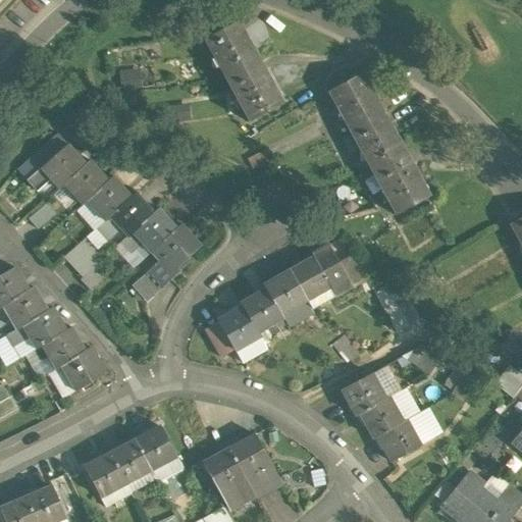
[(236,23),(204,40),(227,81),(258,64),(236,23)]
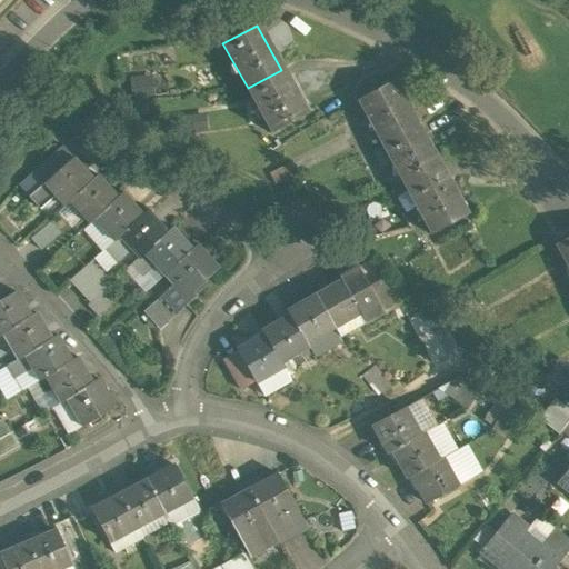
[(281,70),(248,88),(272,133),(306,115),(281,70)]
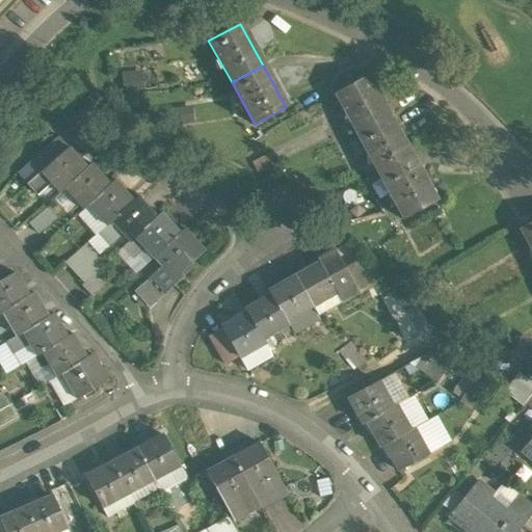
[(366,77),(335,94),(358,136),(390,120),(366,77)]
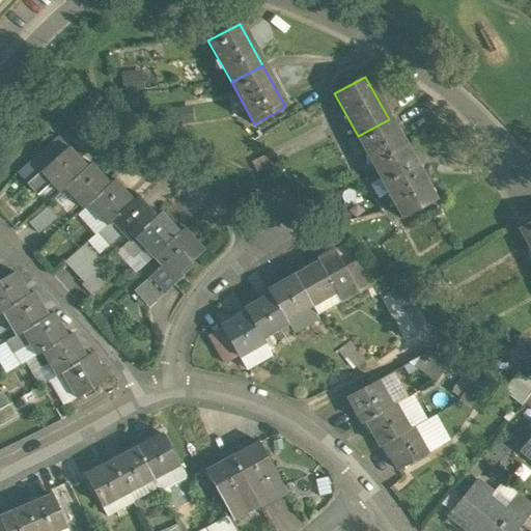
[(411,160),(389,119),(358,136),(380,177),(411,160)]
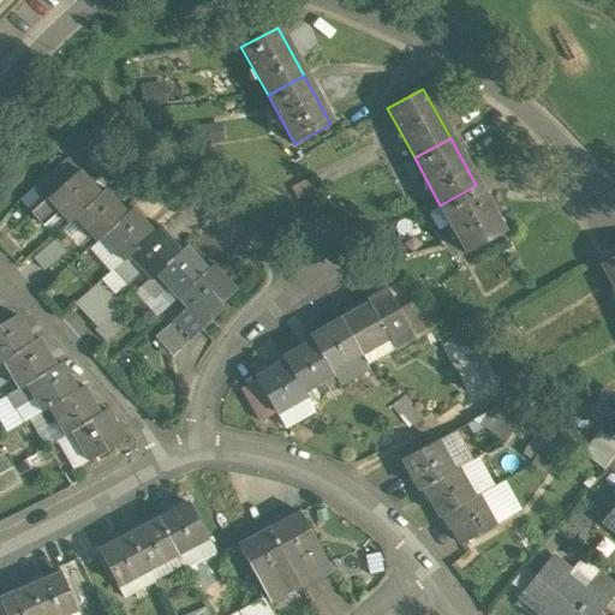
[(67,159),(19,202),(30,214),(48,198),(77,172),(78,172),(67,159)]
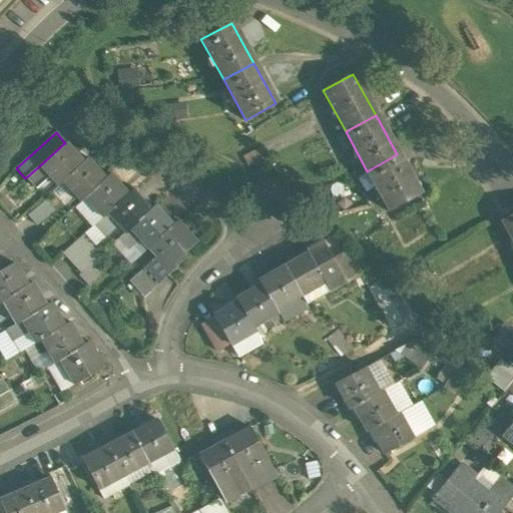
[(64,143),(40,165),(50,175),(58,185),(63,181),(80,166),(74,159),(76,157),(64,143)]
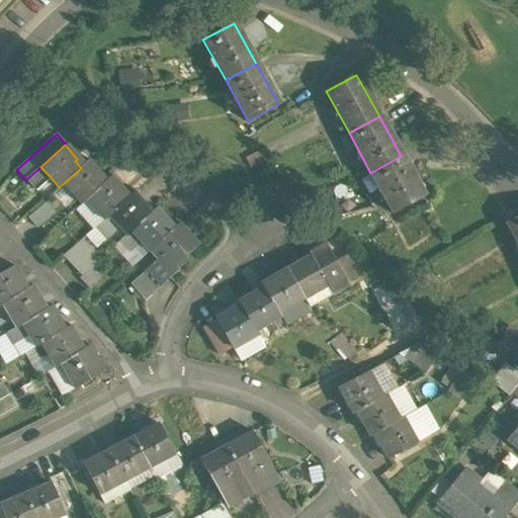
[(265,149),(245,158),(250,168),(269,159),(265,149)]
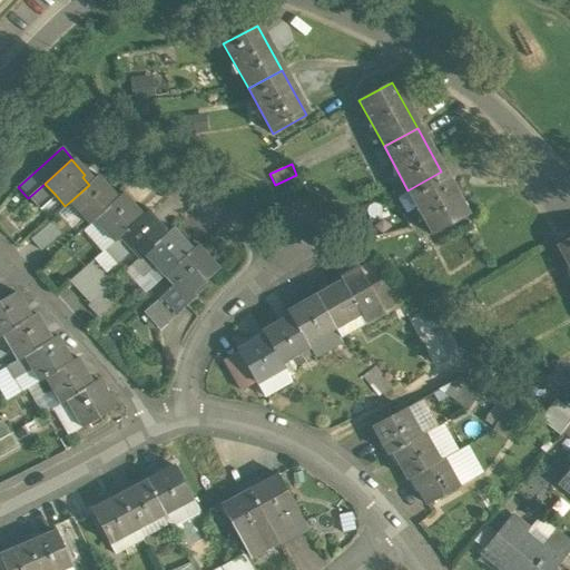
[(465,216),(441,172),(408,190),(432,235),(465,216)]
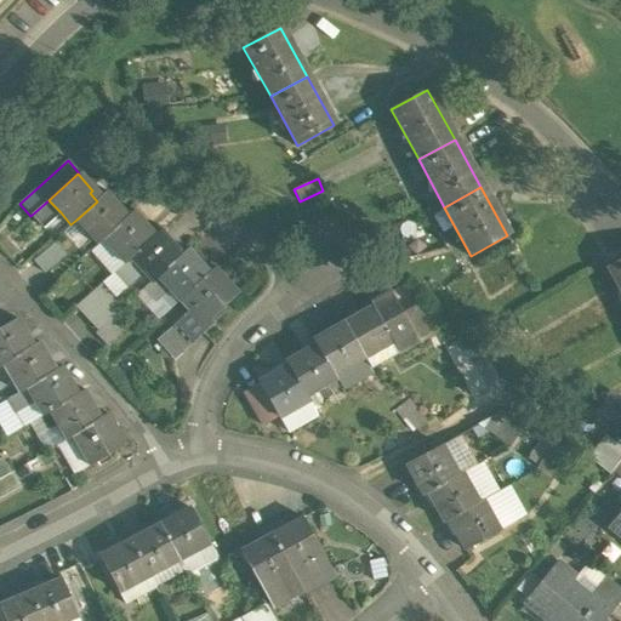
[(97,201),(77,220),(97,244),(103,238),(124,220),(115,211),(119,208),(107,193),(97,201)]
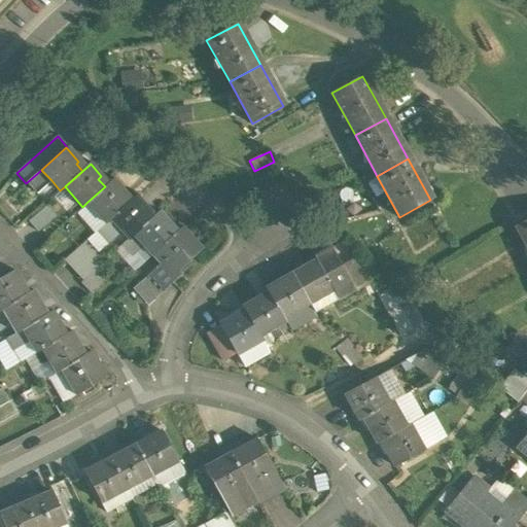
[(41,170),(26,183),(36,194),(51,180),(41,170)]
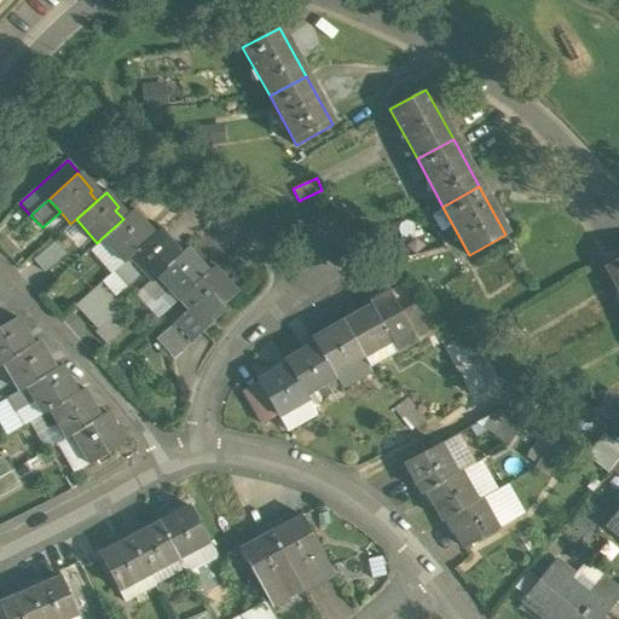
[(123,219),(103,237),(125,261),(129,256),(150,238),(143,229),(146,226),(133,212),(123,219)]
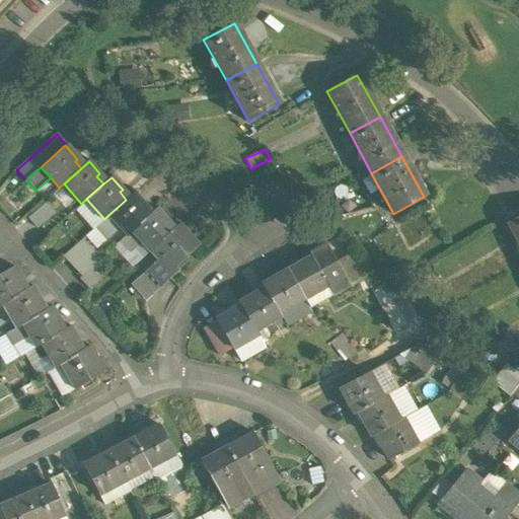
[(126,200),(108,215),(127,235),(131,231),(149,215),(142,208),(145,205),(134,193),(126,200)]
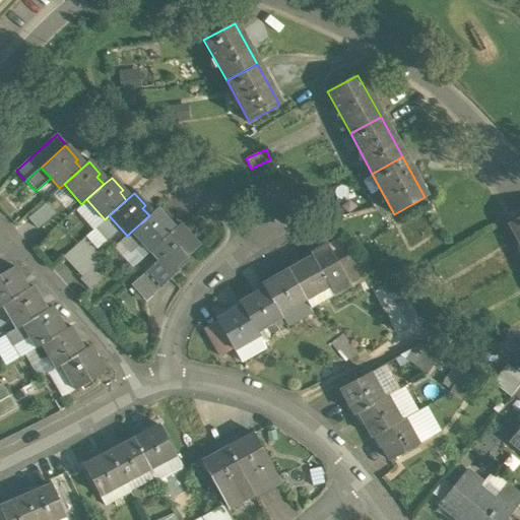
[(149,215),(131,232),(149,252),(172,232),(166,224),(168,222),(156,209),(149,215)]
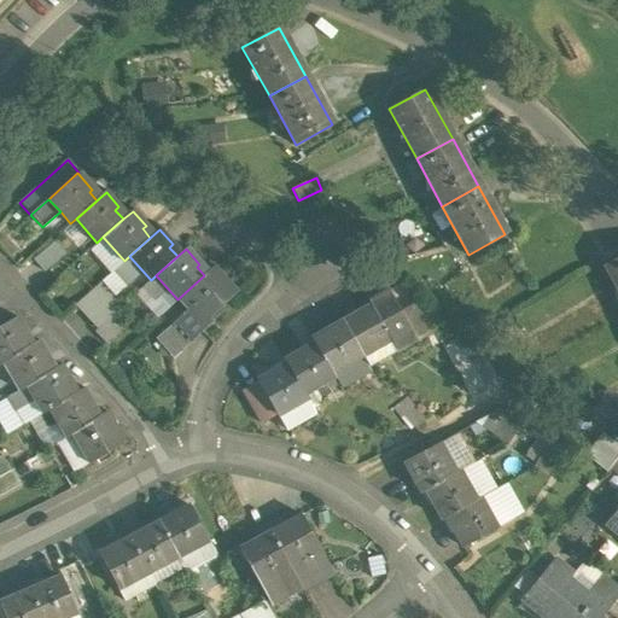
[(617,256),(602,266),(617,292),(617,256)]
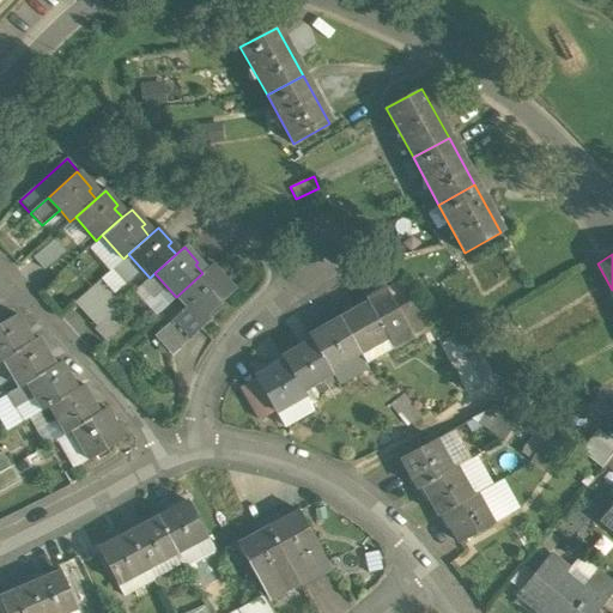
[(176,297),(182,304),(186,308),(192,302),(205,317),(206,315),(210,319),(222,308),(219,304),(234,291),(211,266),(202,273),(176,297)]
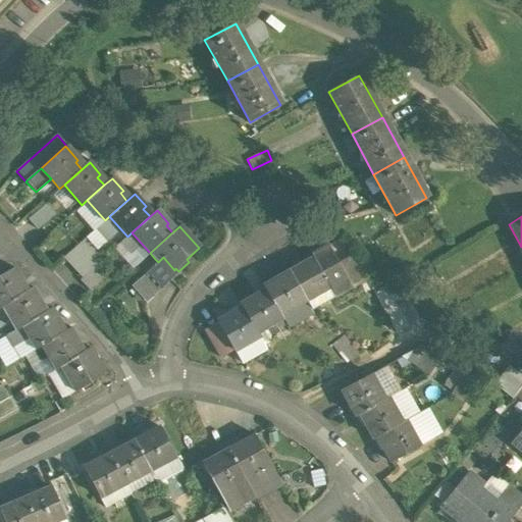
[(112,270),(85,239),(63,257),(91,289),(112,270)]
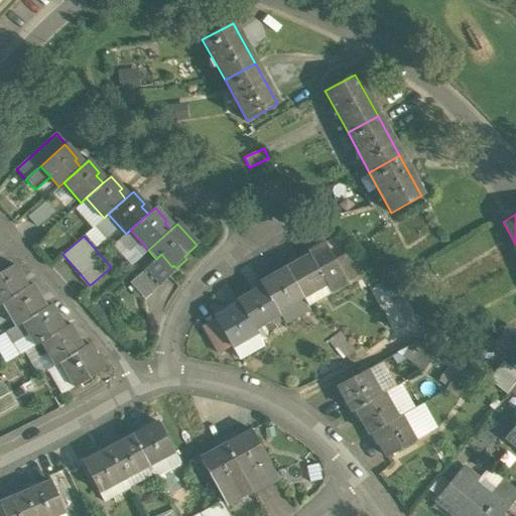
[(347,282),(325,242),(307,252),(308,255),(309,255),(326,282),(325,283),(330,292),(347,282)]
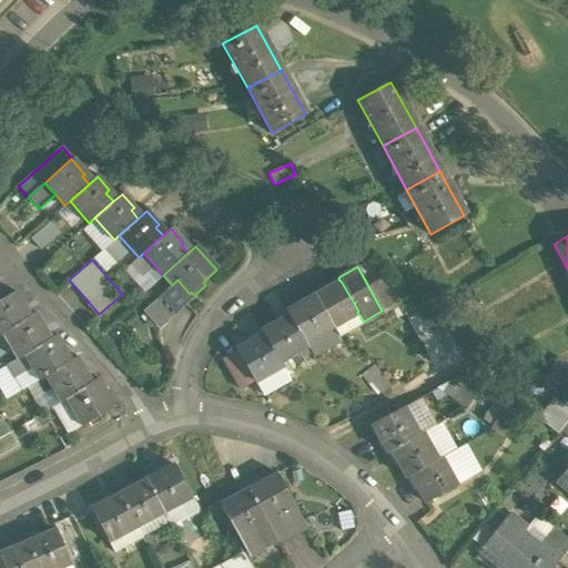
[(172,285),(149,305),(165,323),(194,295),(191,292),(190,294),(178,280),(172,285)]
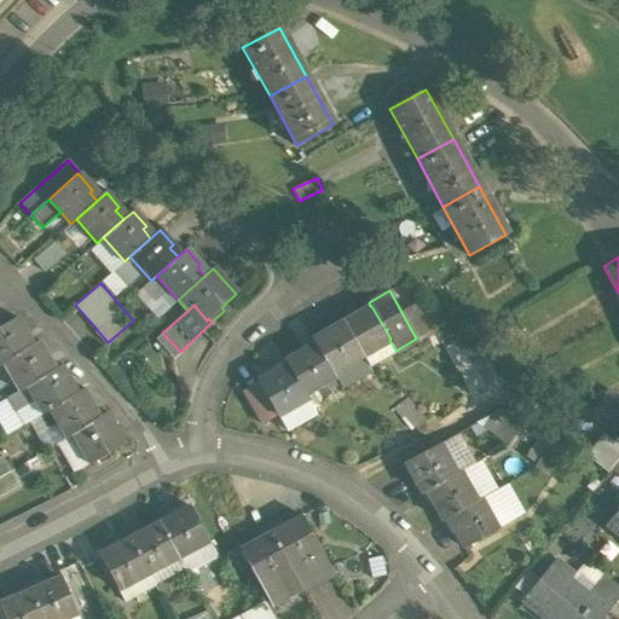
[(370,306),(342,323),(360,356),(368,368),(395,351),(389,340),(391,339),(371,306),(370,306)]
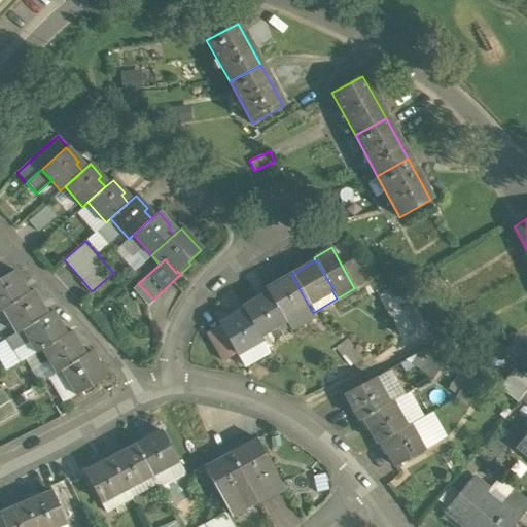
[(156,261),(136,280),(138,283),(160,265),(156,261)]
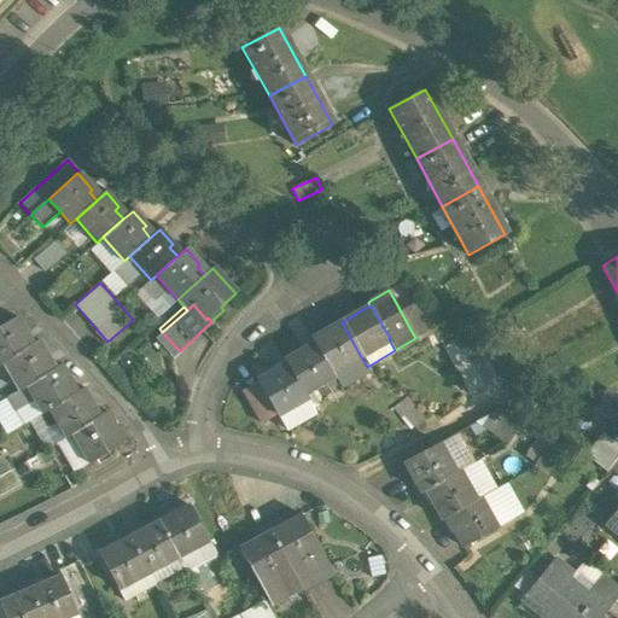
[(0,326),(0,363),(5,362),(27,349),(21,338),(24,336),(15,318),(0,326)]
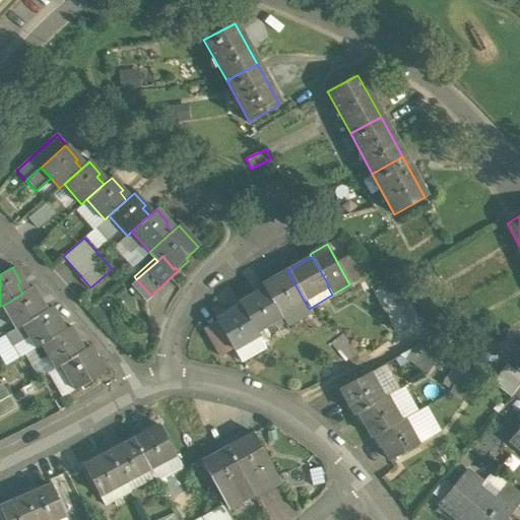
[(287,271),(262,285),(264,287),(278,313),(303,299),(287,271)]
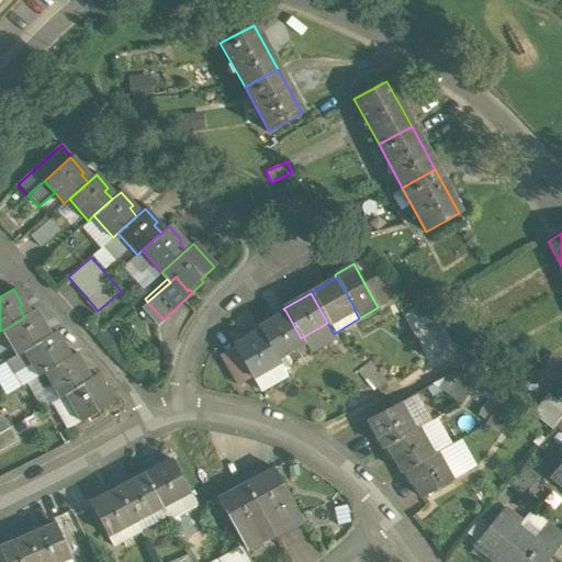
[(285,311),(258,326),(277,357),(303,343),(301,338),(285,311)]
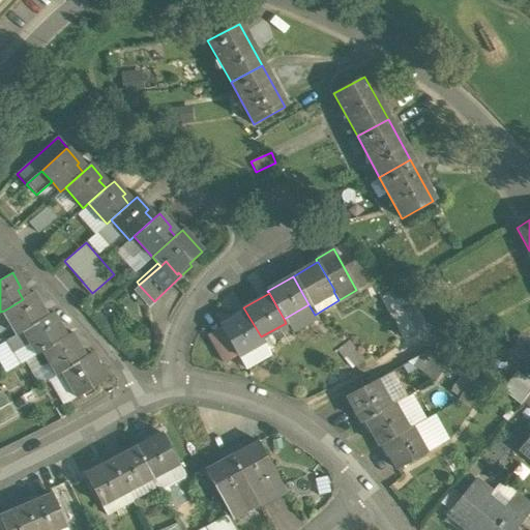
[(23,299),(4,311),(18,333),(23,330),(42,319),(37,310),(40,307),(32,294),(23,299)]
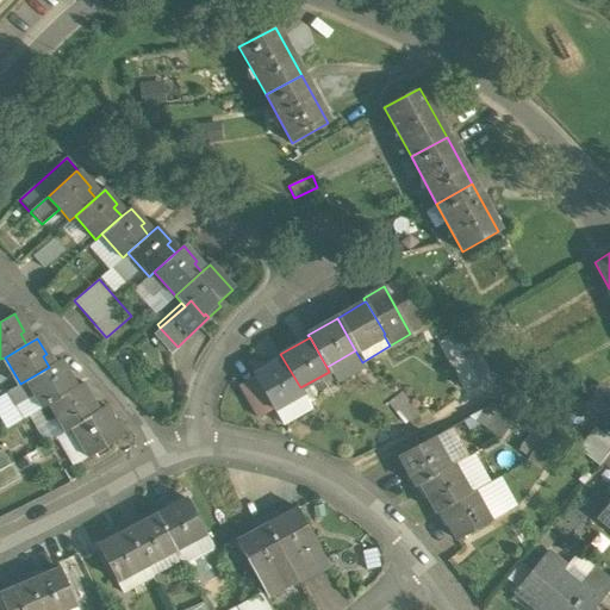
[(452,338),(437,346),(462,388),(474,381),(462,360),(452,338)]
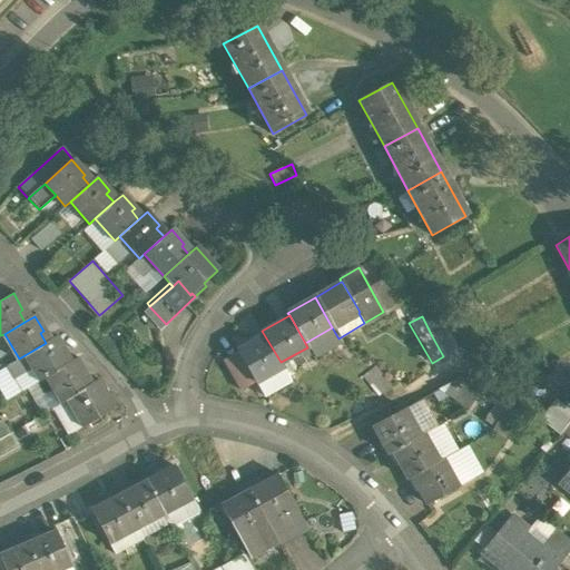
[(432,336),(443,356),(458,350),(445,328),(432,336)]
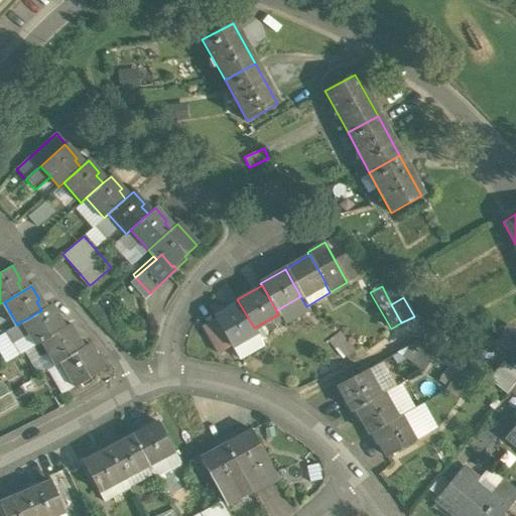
[(237,299),(225,305),(228,310),(216,318),(230,347),(256,332),(254,328),(237,299)]
